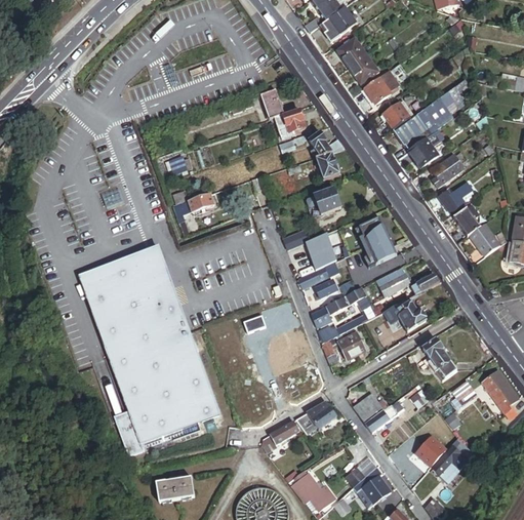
[(315,2),(327,20),(343,8),(336,0),(318,0),(315,2)]
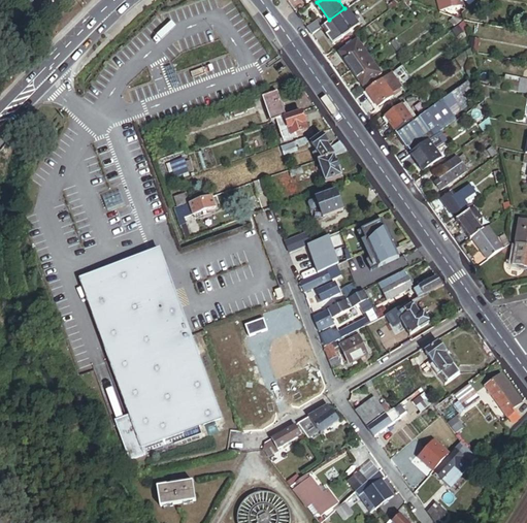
[(349,6),(351,4),(348,0),(338,0),(344,8),(349,6)]
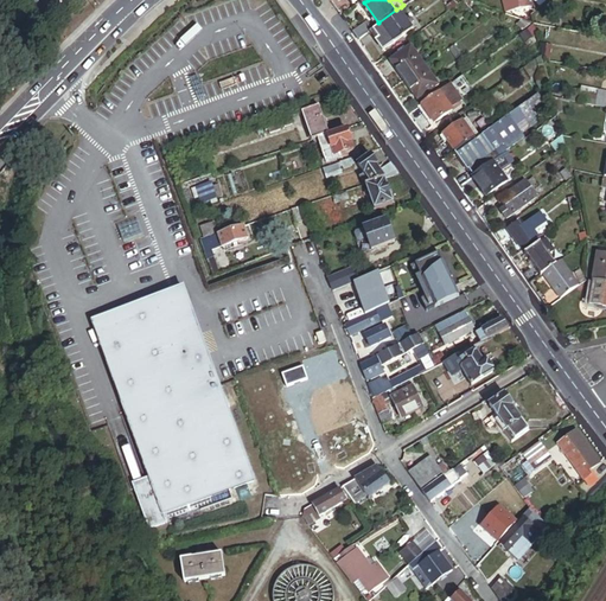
[(370,29),(383,46),(414,24),(410,20),(408,17),(401,7),(396,10),(378,23),(372,27),(370,29)]
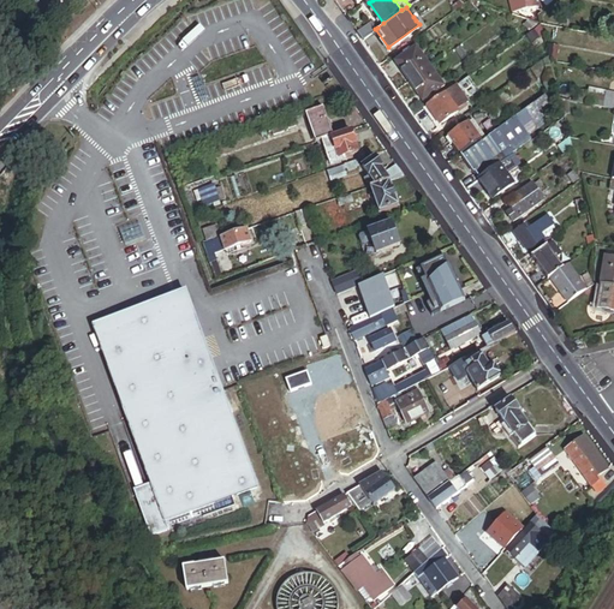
[(375,29),(377,28),(371,19),(357,29),(363,37),(375,29)]
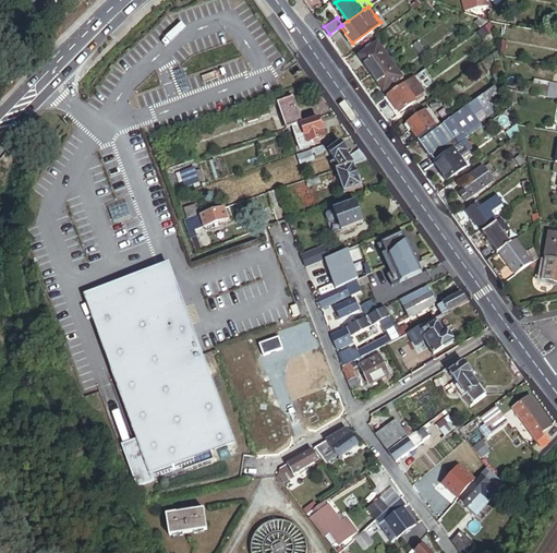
[(500,53),(508,55),(510,40),(497,37),(500,53)]
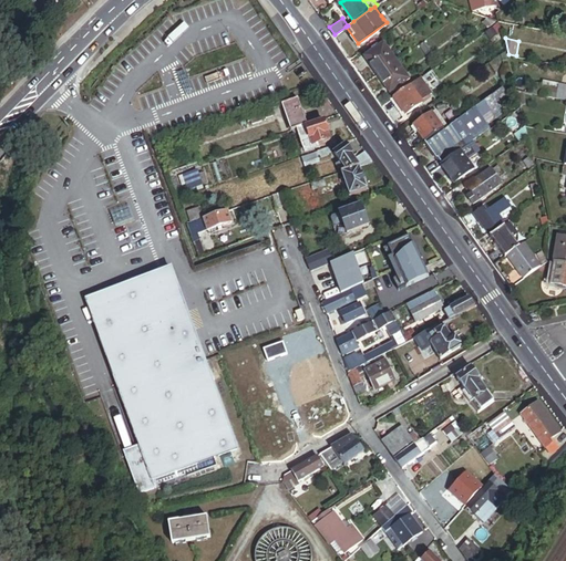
[(377,71),(397,56),(383,39),(377,43),(371,48),(363,52),(377,71)]
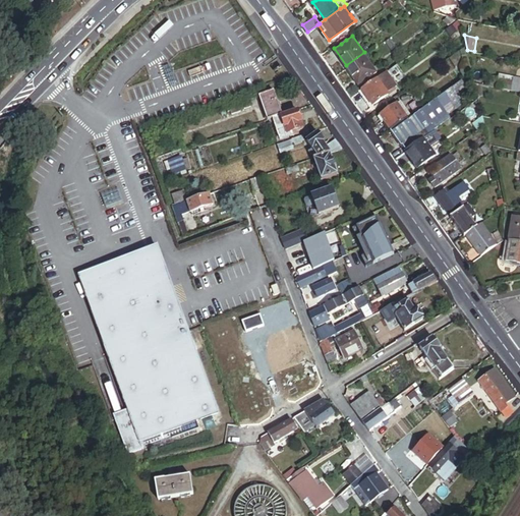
[(357,81),(376,68),(364,52),(346,65),(357,81)]
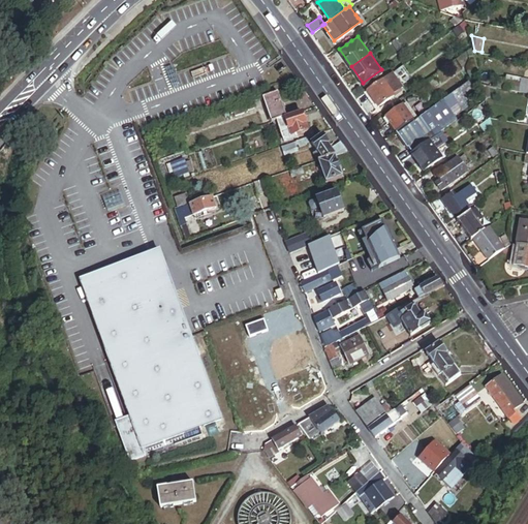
[(393,89),(402,83),(393,69),(383,75),(393,89)]
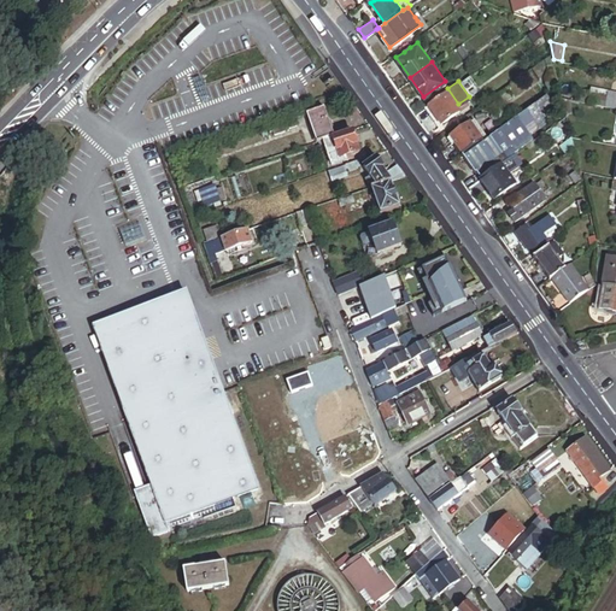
[(615,89),(587,84),(585,100),(614,106),(615,94),(615,89)]
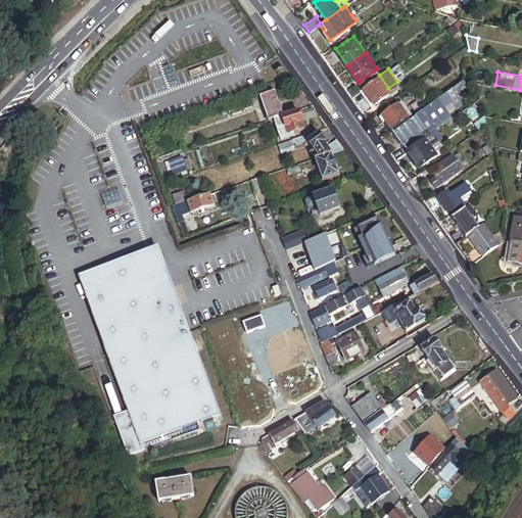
[(363,86),(373,101),(389,90),(388,88),(379,75),(363,86)]
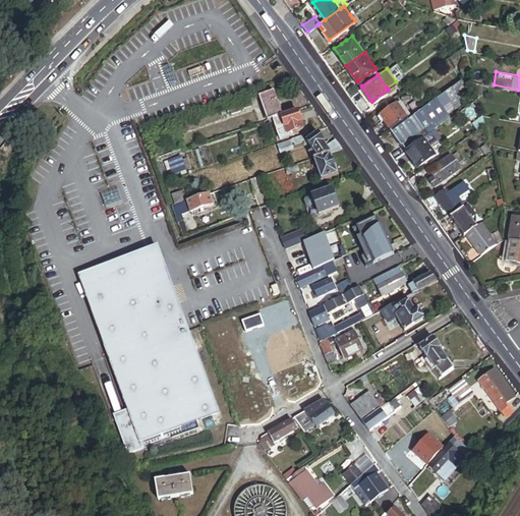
[(440,104),(446,112),(462,100),(457,92),(465,86),(460,78),(444,91),(449,98),(440,104)]
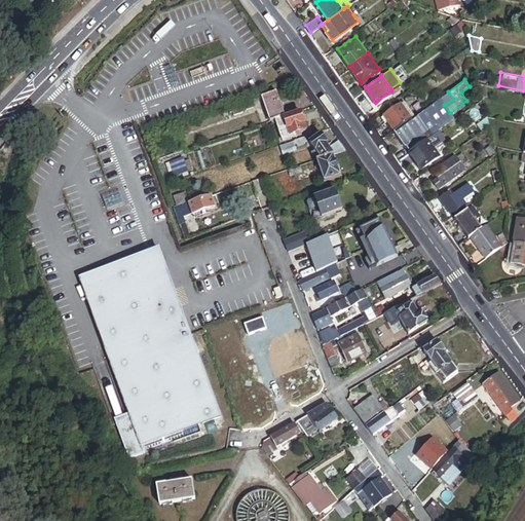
[(271,118),(284,114),(275,89),(260,95),(268,119),(271,118)]
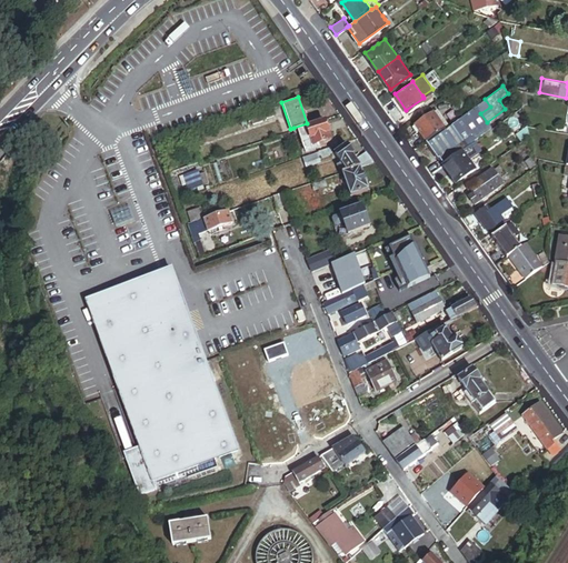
[(485,99),(460,117),(428,141),(438,154),(439,153),(445,160),(460,149),(490,127),(487,122),(480,113),(490,107),(485,99)]
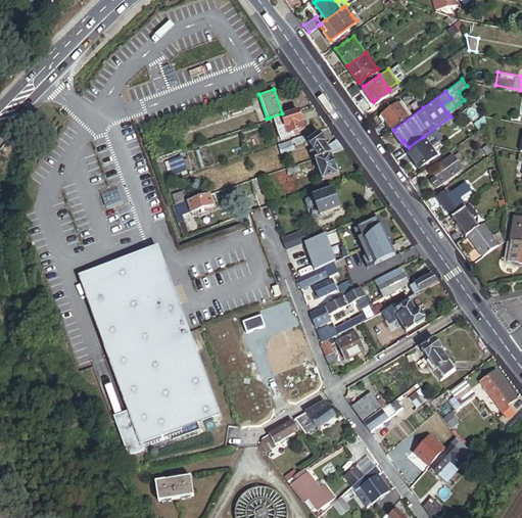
[(243,110),(242,107),(252,104),(249,97),(228,105),(231,114),(243,110)]
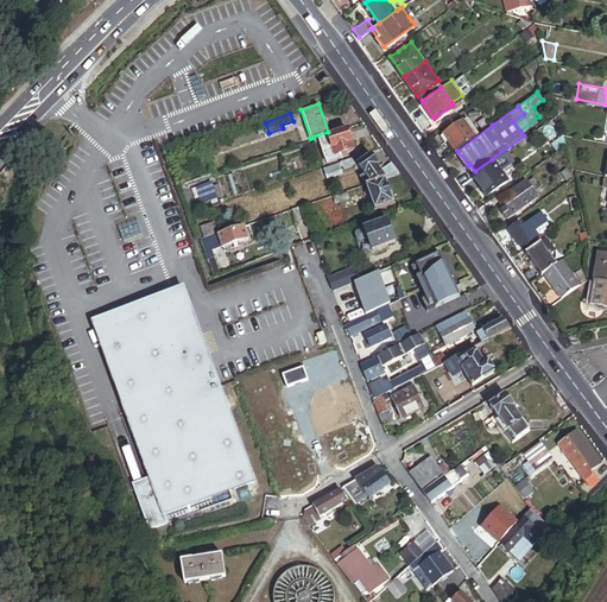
[(455,147),(475,134),(463,115),(443,130),(447,135),(455,147)]
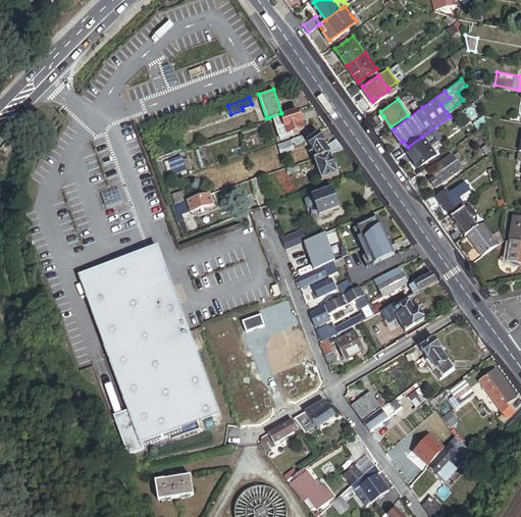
[(301,126),(303,125),(298,110),(281,115),(281,113),(269,117),(270,120),(273,119),(278,137),(302,130),(301,126)]
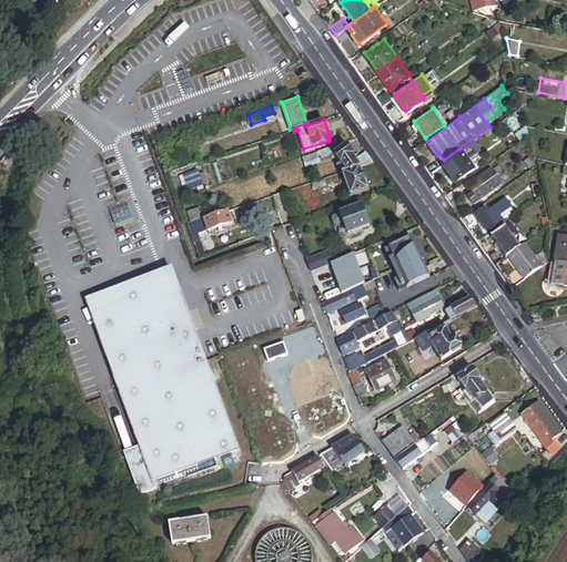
[(512,134),(516,141),(527,132),(525,124),(512,134)]
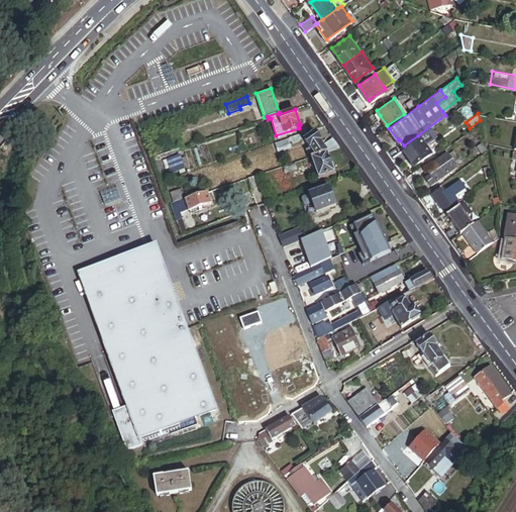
[(430,127),(419,135),(424,143),(436,135),(430,127)]
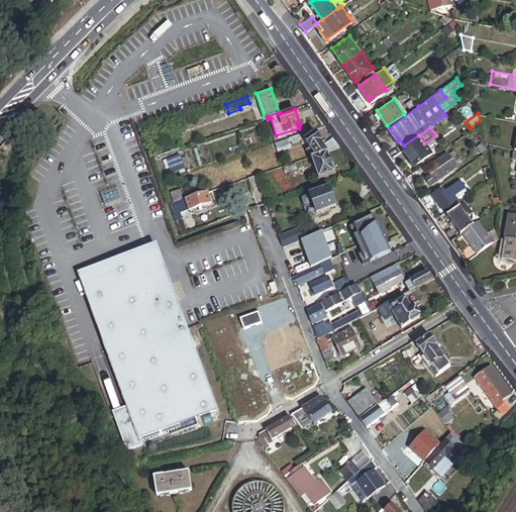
[(316,155),(326,150),(322,144),(319,140),(321,139),(315,130),(305,137),(311,147),(316,155)]
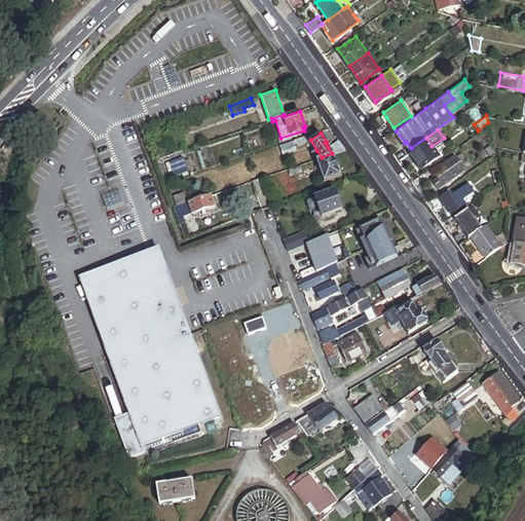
[(307,142),(305,136),(279,145),(282,153),(296,148),(296,146),(307,142)]
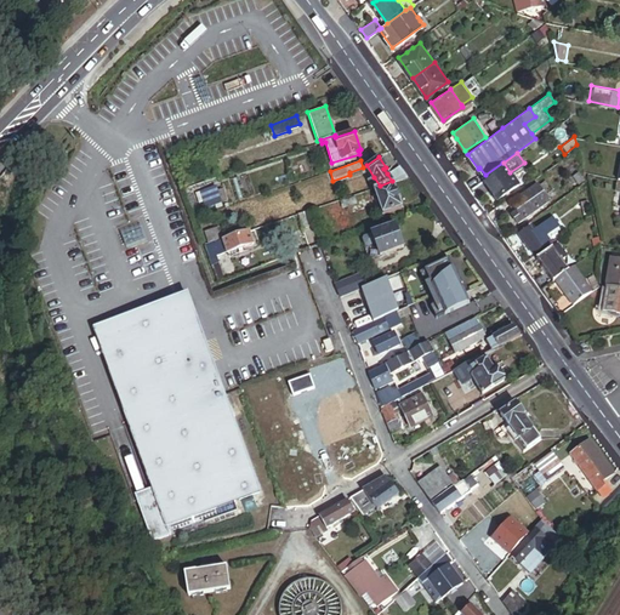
[(483,177),(498,197),(517,182),(510,172),(504,163),(502,163),(485,175),(483,176),(483,177)]
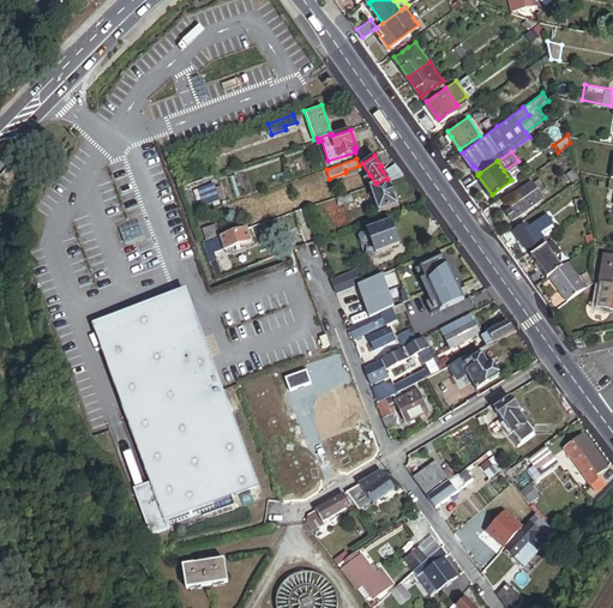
[(571,176),(577,173),(570,163),(565,168),(571,176)]
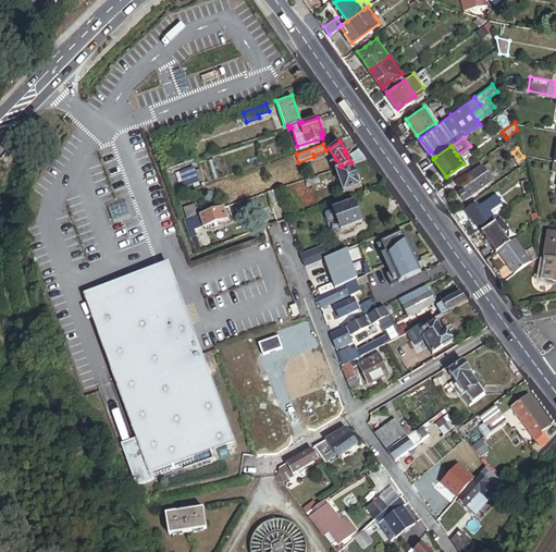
[(351,162),(366,158),(359,149),(347,156),(351,162)]
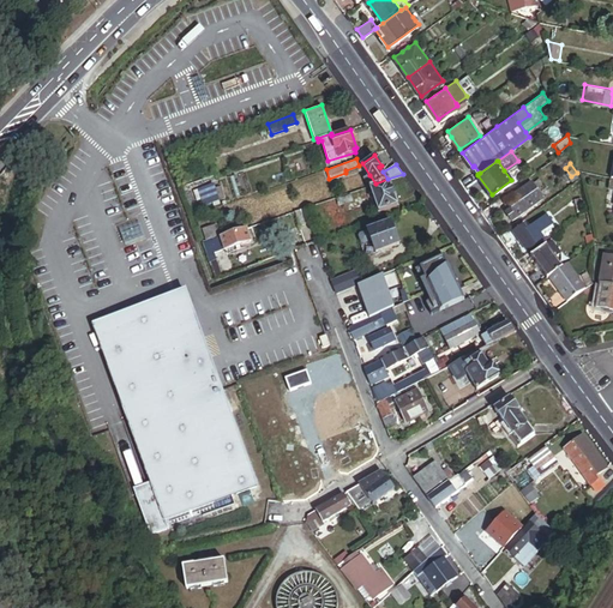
[(185,179),(192,176),(190,168),(181,172),(185,179)]
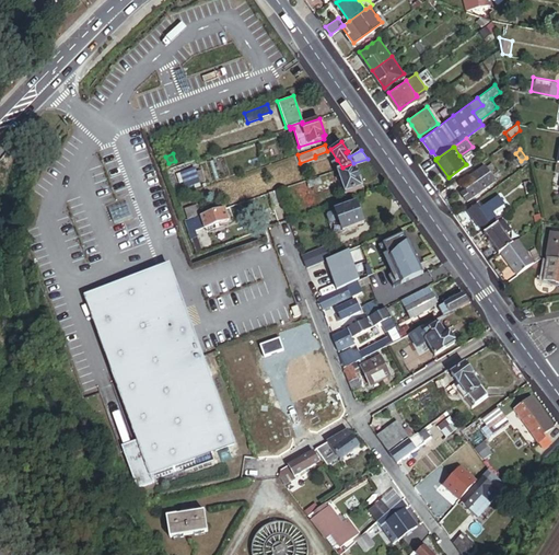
[(465,185),(470,194),(493,177),(482,162),(459,178),(465,185)]
